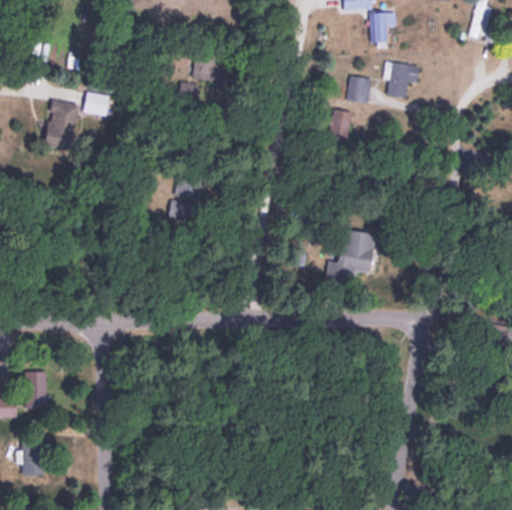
[(343,0),(344,9),(365,9),(364,0),(343,0)]
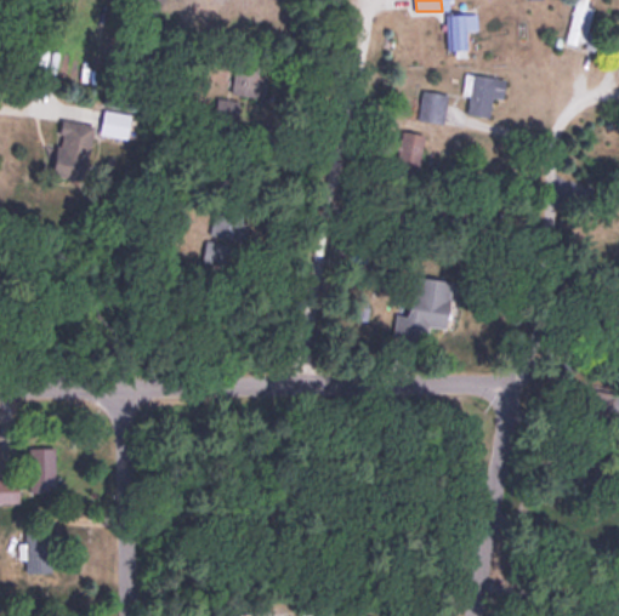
[(589,9),(589,0),(575,0),(567,45),(586,49),(594,10),(589,9)]
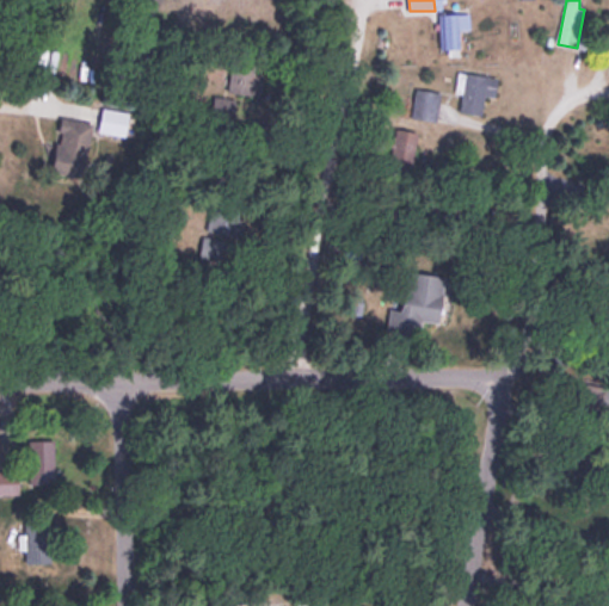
[(459,14),(442,14),(442,50),(459,50),(459,14)]
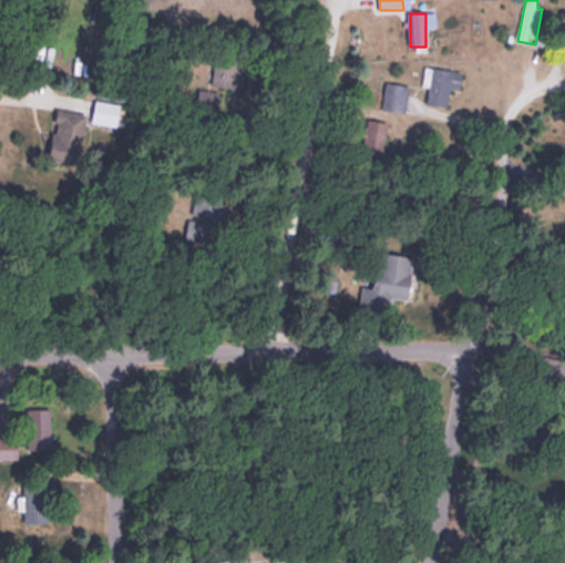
[(238,70),(238,55),(215,55),(215,90),(245,90),(245,70),(238,70)]
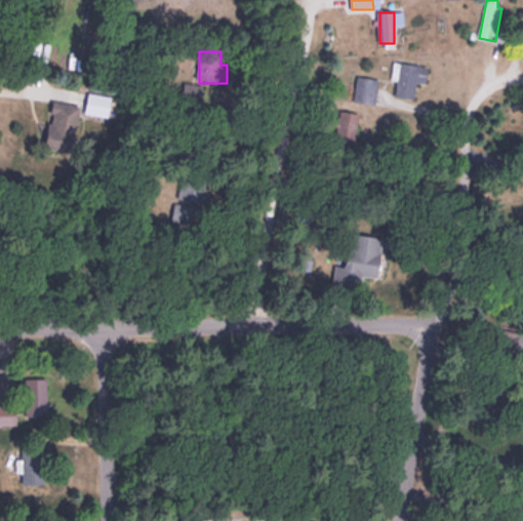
[(429,69),(395,63),(393,74),(399,75),(395,97),(414,102),(417,83),(426,85),(429,69)]
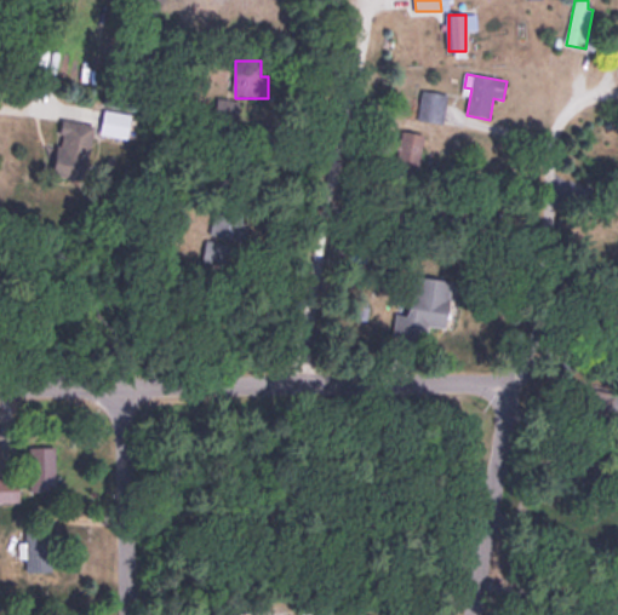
[(418,121),(444,125),(448,96),(423,92),(418,121)]
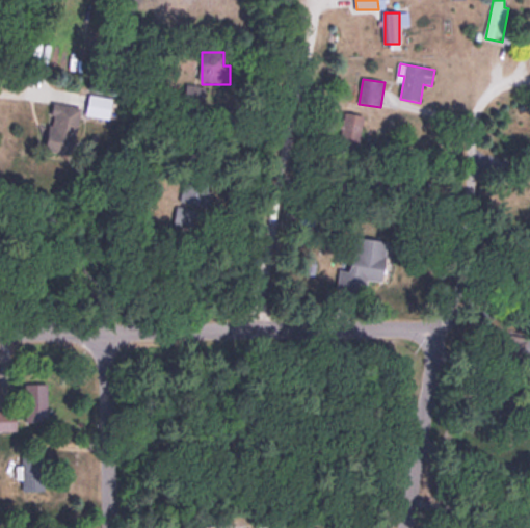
[(113,98),(88,96),(87,116),(111,119),(113,98)]
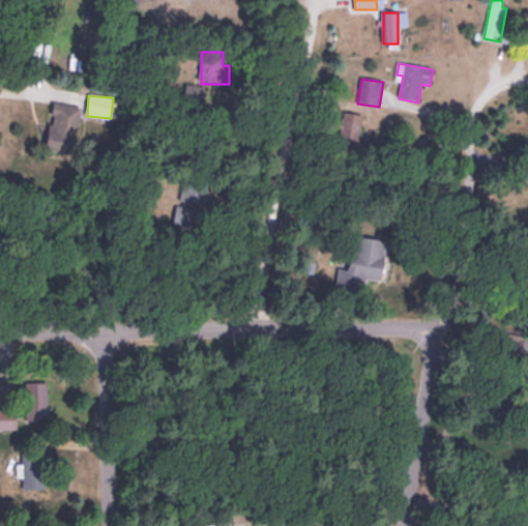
[(47,151),(74,155),(82,107),(55,103),(47,151)]
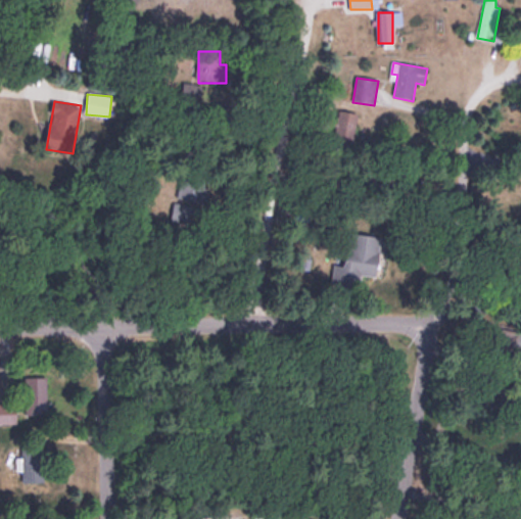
[(360,115),(341,111),(335,137),(353,141),(360,115)]
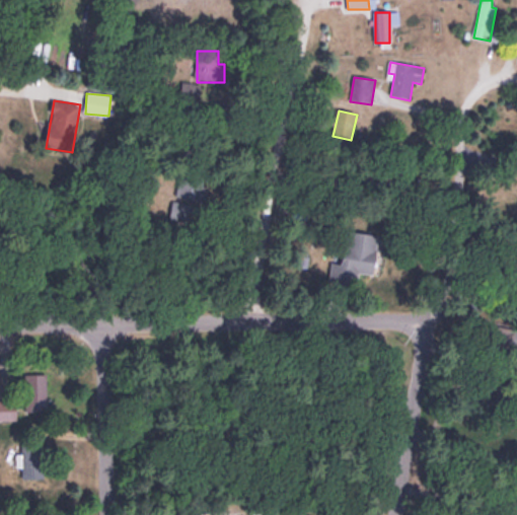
[(176,199),(207,202),(209,180),(178,177),(176,199)]
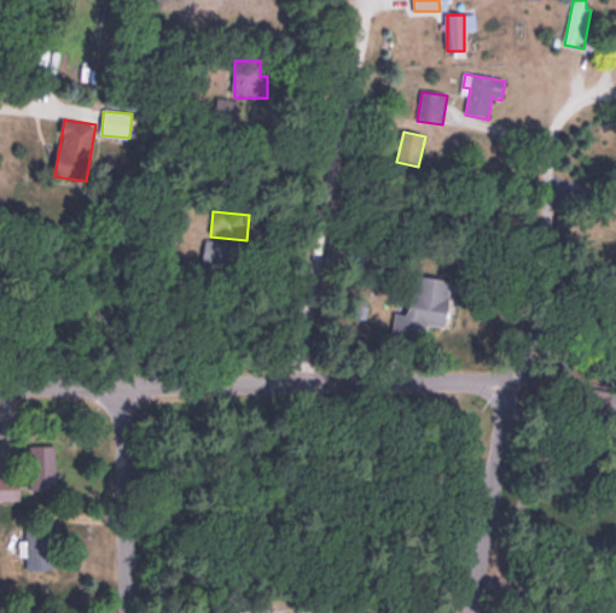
[(226,267),(228,245),(207,243),(204,263),(226,267)]
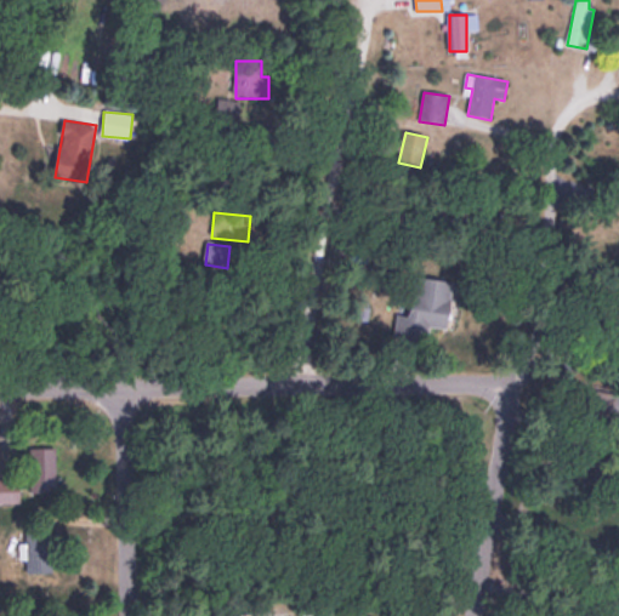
[(454,283),(419,279),(413,319),(397,317),(393,338),(426,343),(427,329),(448,331),(454,283)]
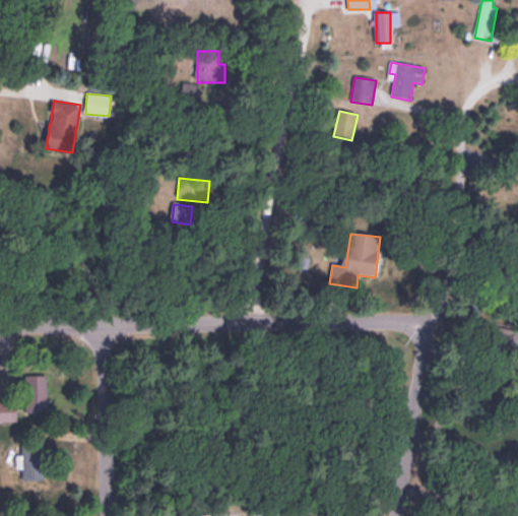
[(48,377),(25,377),(25,415),(48,415),(48,377)]
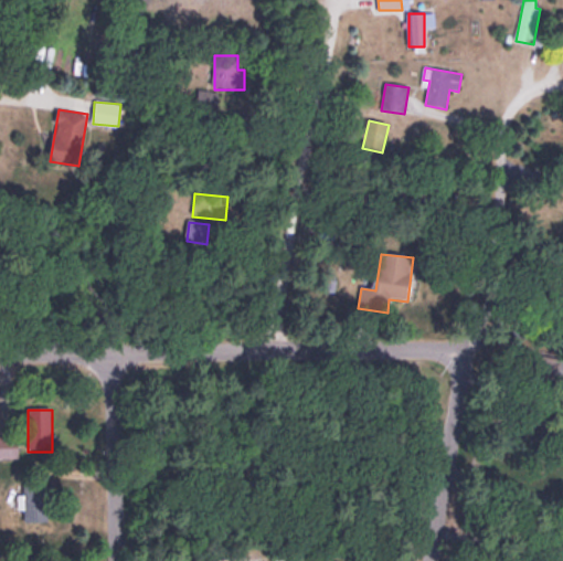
[(0,459),(18,459),(18,440),(0,438),(0,459)]
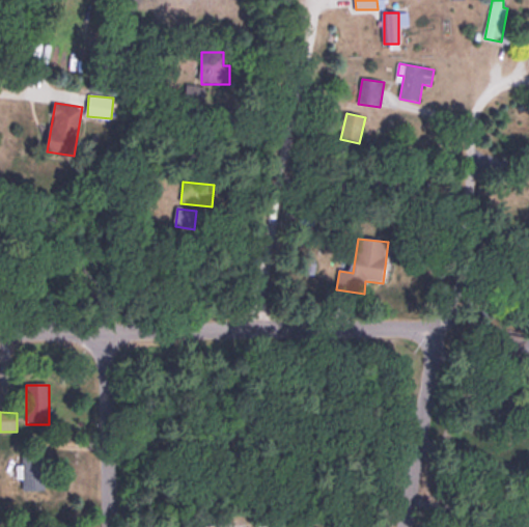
[(23,455),(23,492),(46,492),(46,455),(23,455)]
